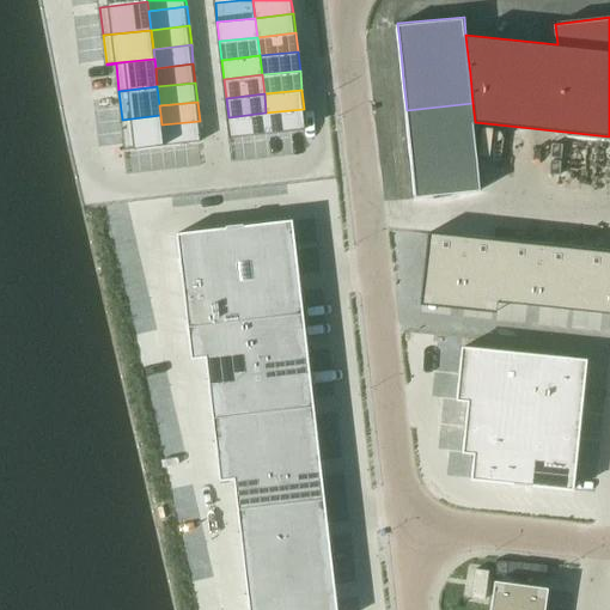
[(473,103),(407,110),(409,139),(413,168),(415,196),(482,190),(479,160),(476,132),(475,122),(473,103)]
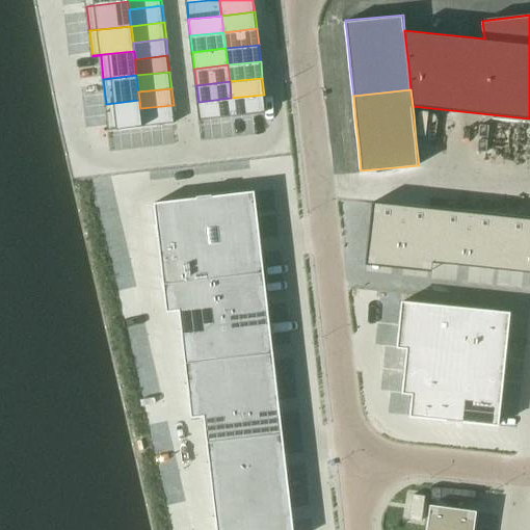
[(264,95),(231,98),(233,115),(266,111),(264,95)]
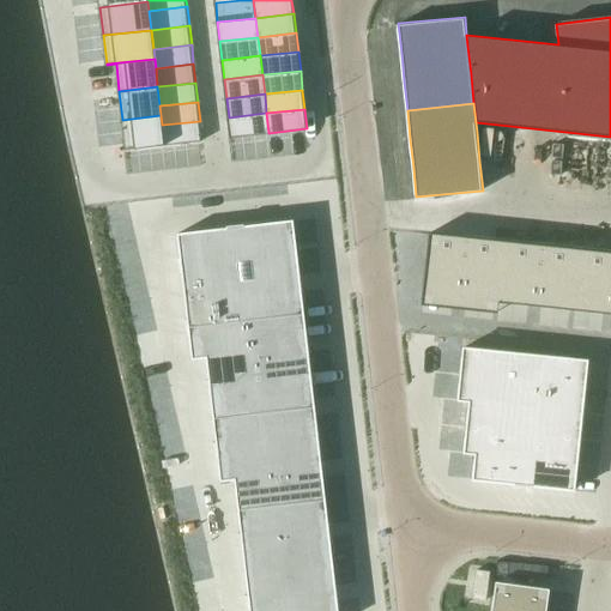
[(266,113),(229,118),(230,137),(268,133),(266,113)]
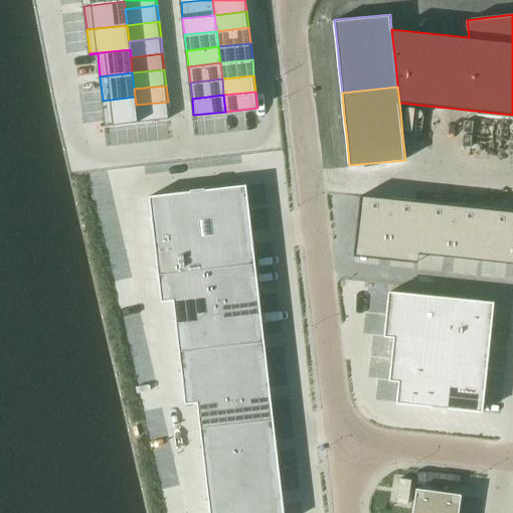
[(135,97),(103,101),(106,125),(138,122),(136,105),(135,97)]
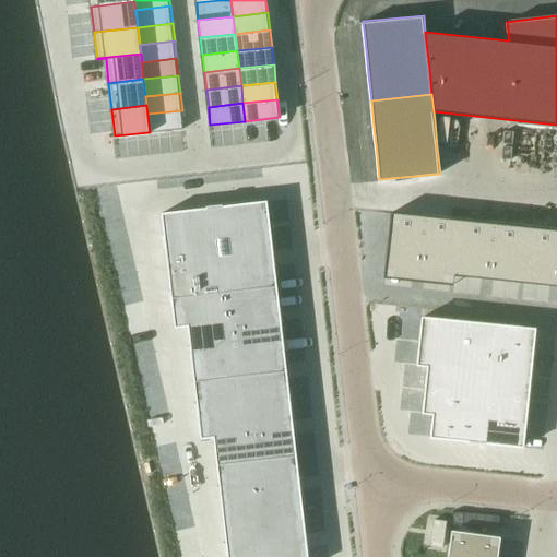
[(182,110),(147,114),(150,132),(185,128),(182,110)]
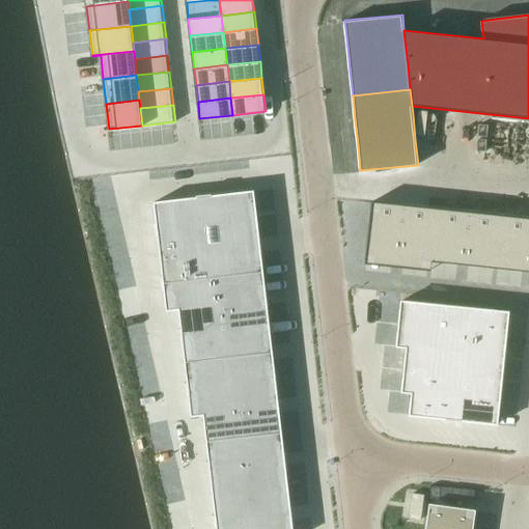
[(212,195),(204,196),(207,223),(257,217),(254,191),(212,195)]
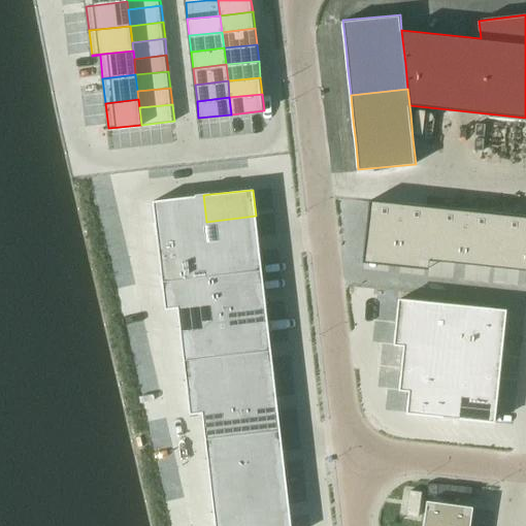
[(196,196),(154,201),(157,221),(157,227),(206,222),(203,195),(196,196)]
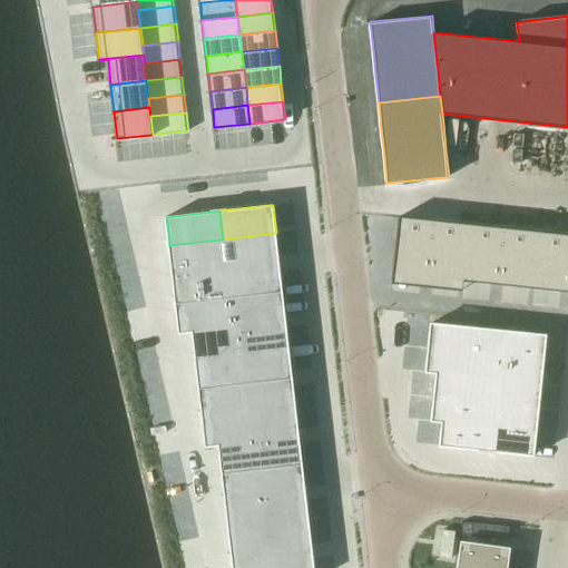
[(394,265),(392,283),(428,286),(434,219),(400,216),(394,265)]
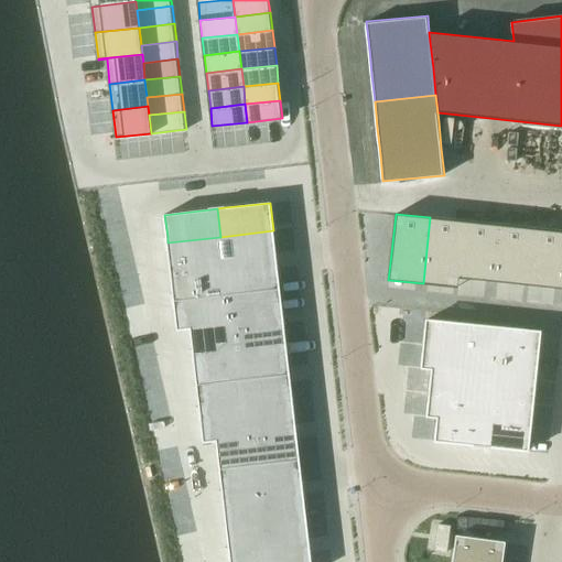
[(430,217),(423,283),(457,287),(465,222),(430,217)]
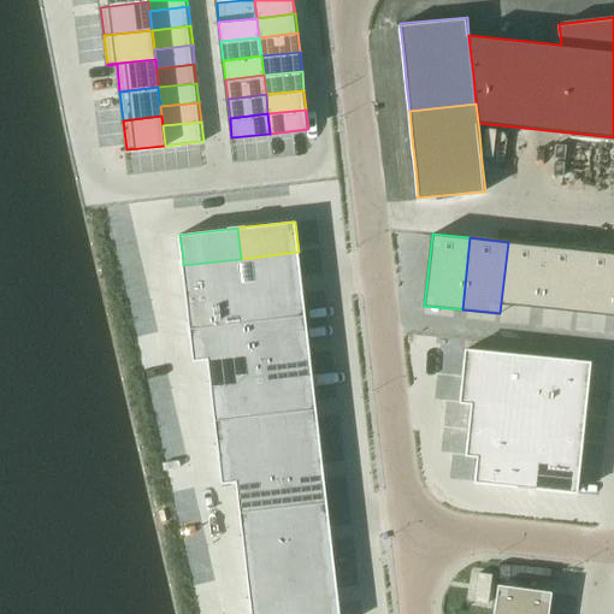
[(508,242),(500,313),(501,313),(502,302),(539,307),(545,246),(508,242)]
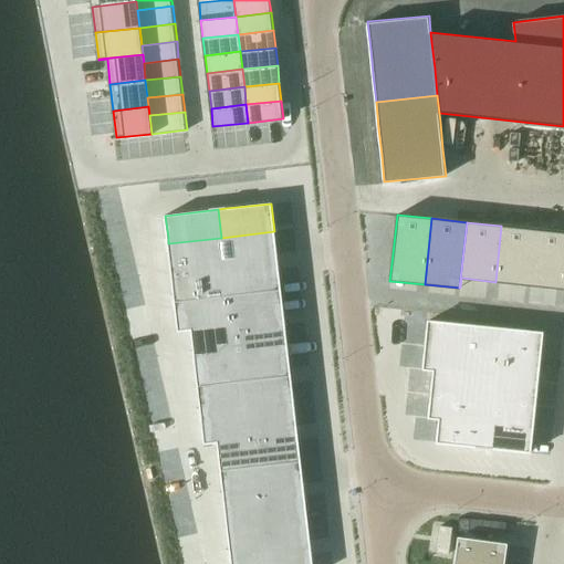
[(501,226),(495,282),(530,285),(535,229),(501,226)]
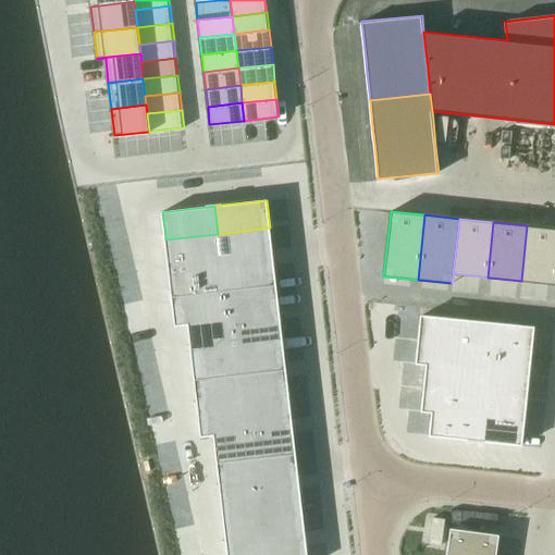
[(554,229),(527,225),(521,281),(554,284),(554,229)]
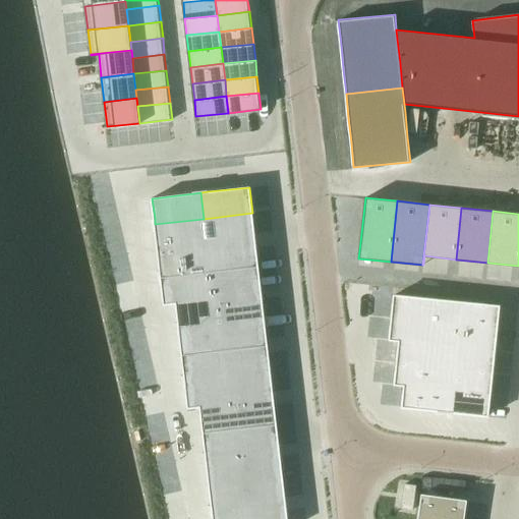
[(252,213),(204,219),(207,245),(255,239),(254,233),(252,213)]
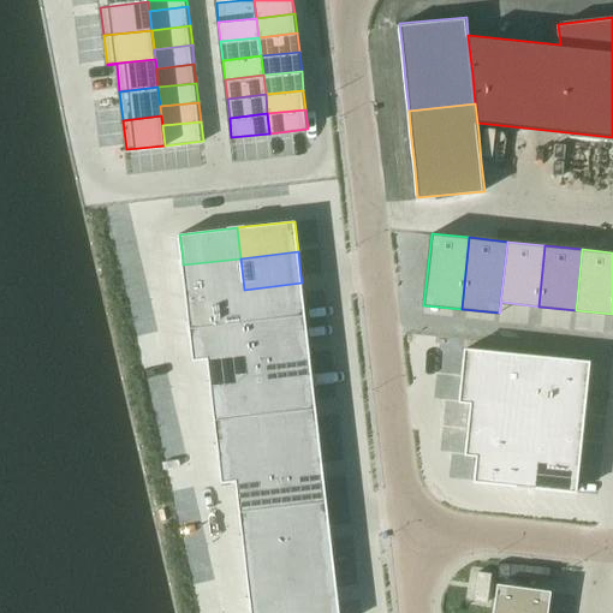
[(240,259),(183,265),(184,273),(186,296),(244,290),(240,259)]
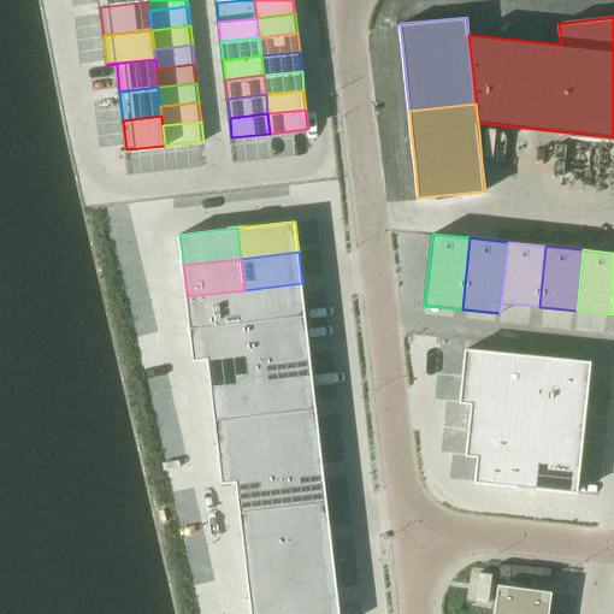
[(302,283),(244,290),(248,322),(306,314),(303,291),(302,283)]
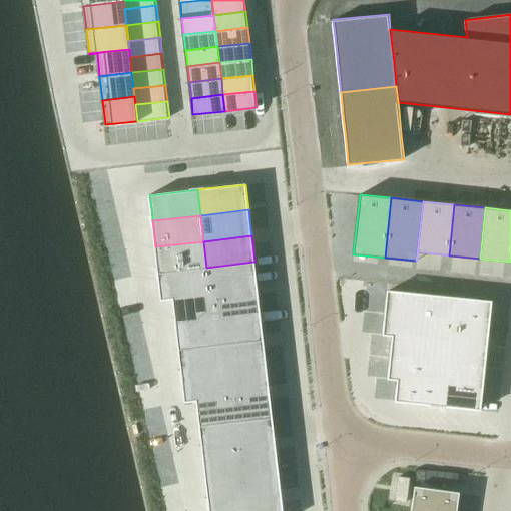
[(203,241),(155,246),(158,267),(158,273),(206,268),(203,241)]
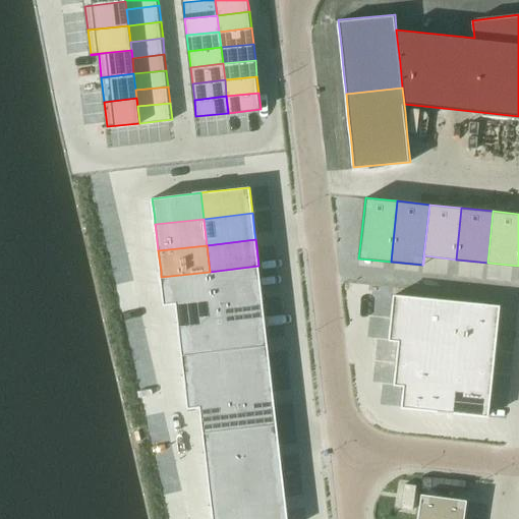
[(258,266),(210,272),(213,297),(219,297),(262,292),(261,286),(258,266)]
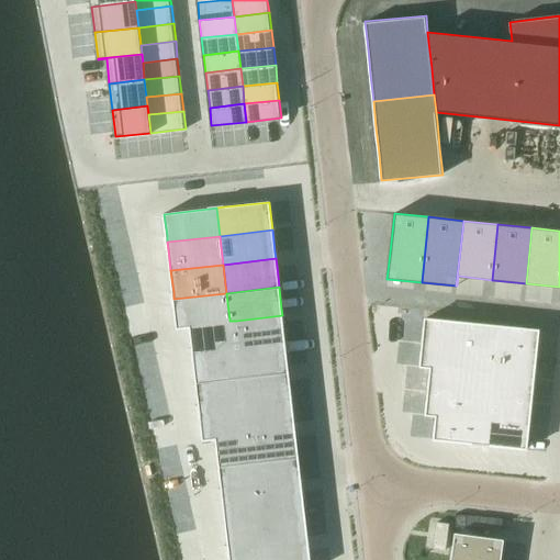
[(226,293),(174,299),(175,306),(177,327),(190,326),(230,321),(226,293)]
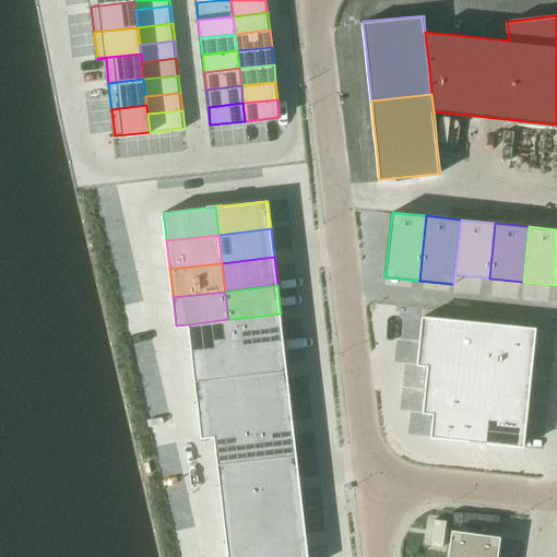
[(281,313),(235,319),(238,347),(284,342),(282,320),(281,313)]
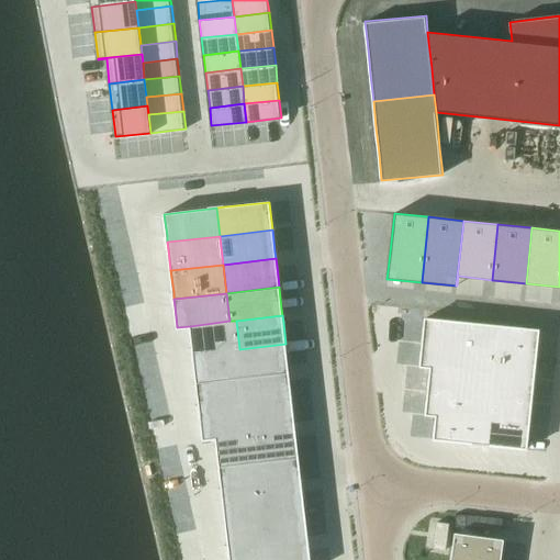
[(426,317),(423,342),(500,349),(502,325),(426,317)]
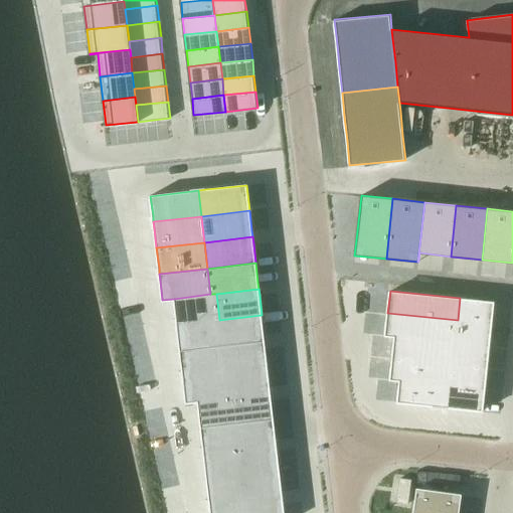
[(210,294),(174,299),(177,318),(177,324),(219,320),(216,294),(210,294)]
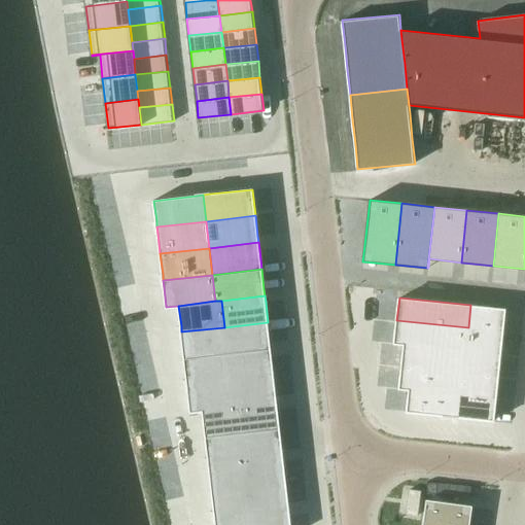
[(470,305),(468,327),(503,331),(505,309),(470,305)]
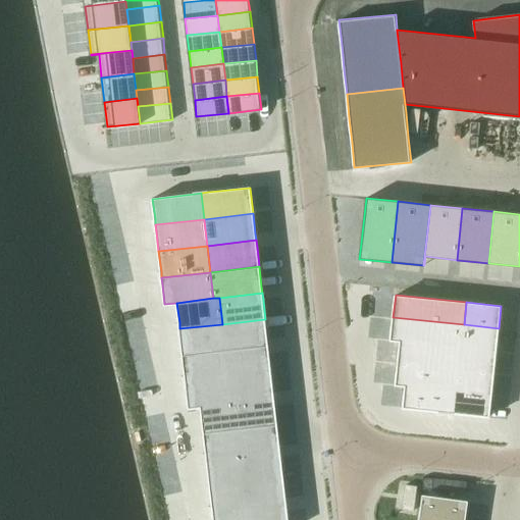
[(393,317),(391,340),(401,341),(461,347),(464,324),(393,317)]
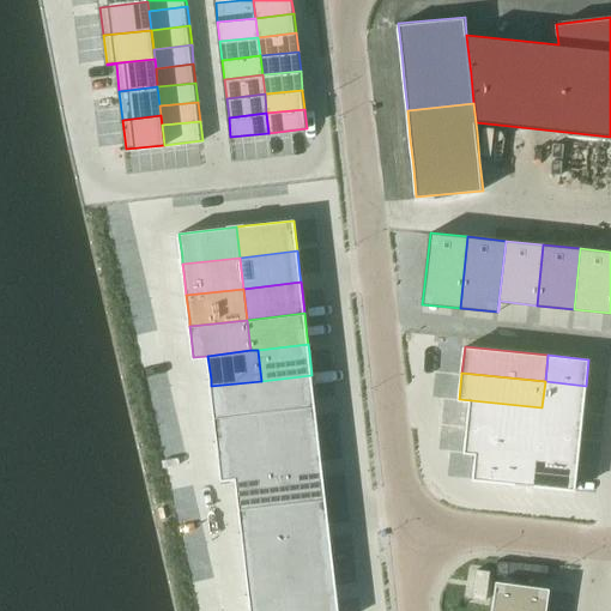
[(312,375),(261,381),(265,411),(315,406),(314,398),(312,375)]
